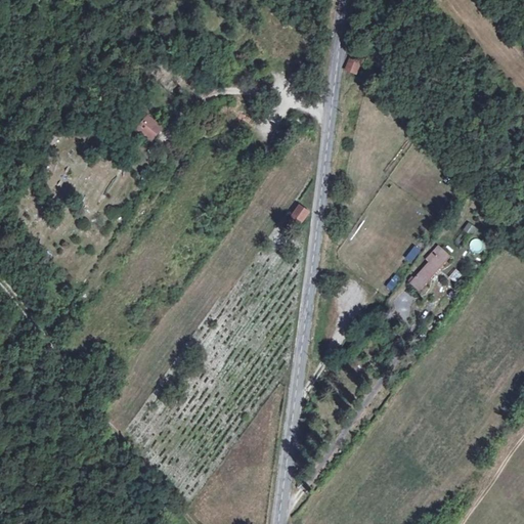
[(350,58),(346,70),(356,74),(360,62),(350,58)]
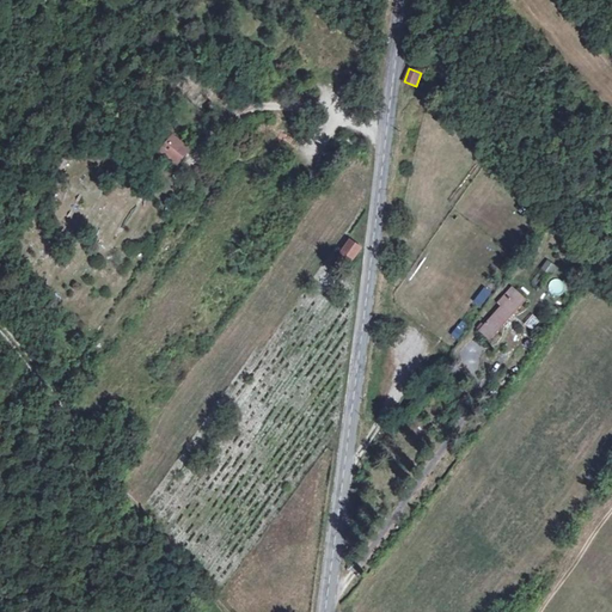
[(190,150),(175,138),(163,151),(178,164),(190,150)]
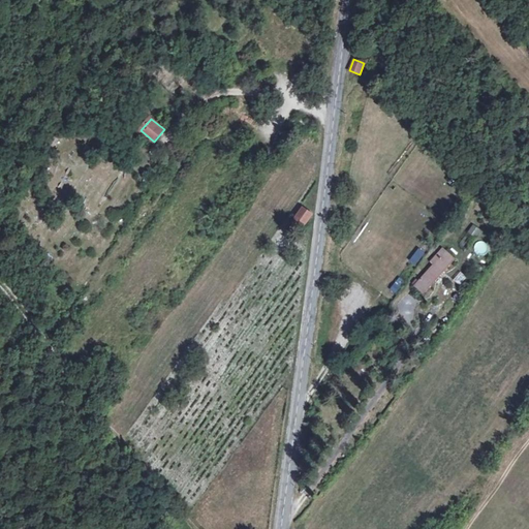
[(296,218),(307,225),(312,218),(315,214),(312,213),(305,207),(296,218)]
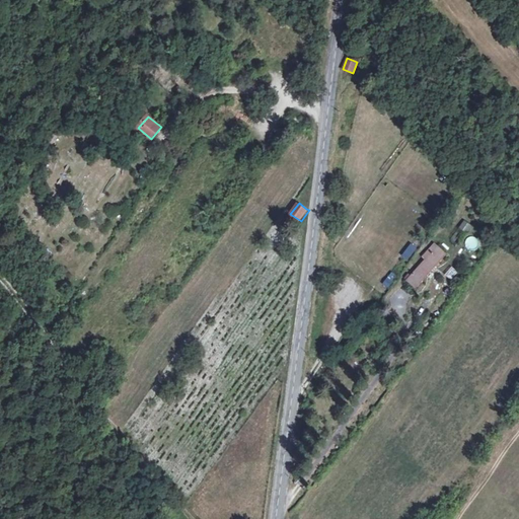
[(457,229),(466,233),(470,224),(462,220),(457,229)]
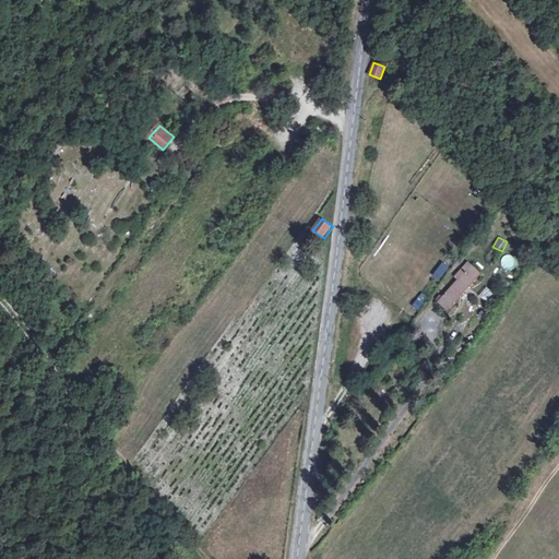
[(459,278),(438,301),(448,311),(480,274),(467,262),(456,277),(459,278)]
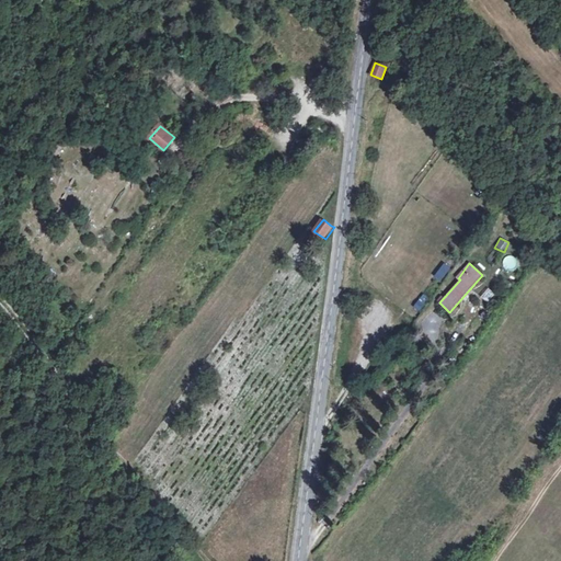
[(420,310),(427,298),(422,294),(414,306),(420,310)]
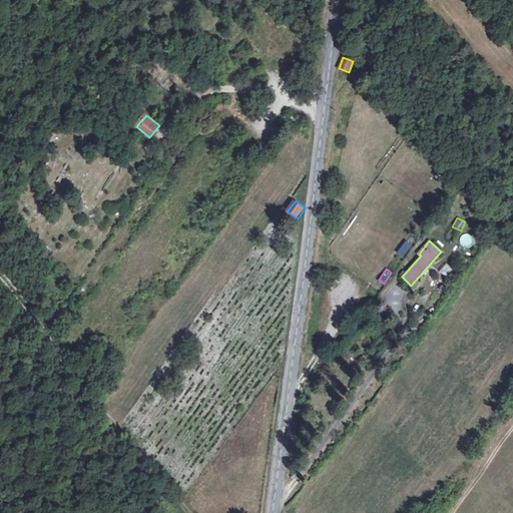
[(78,332),(68,324),(62,332),(72,340),(78,332)]
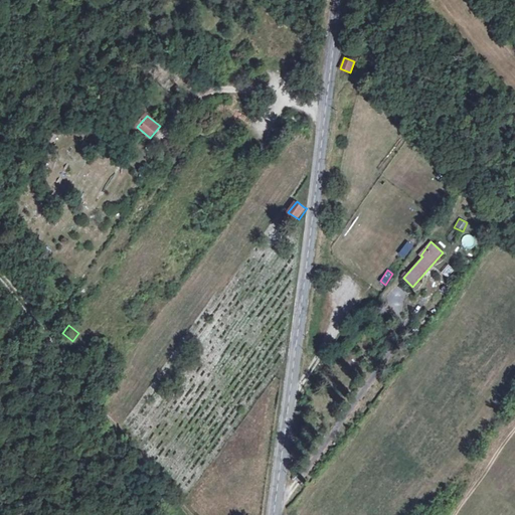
All buildings are outlined.
